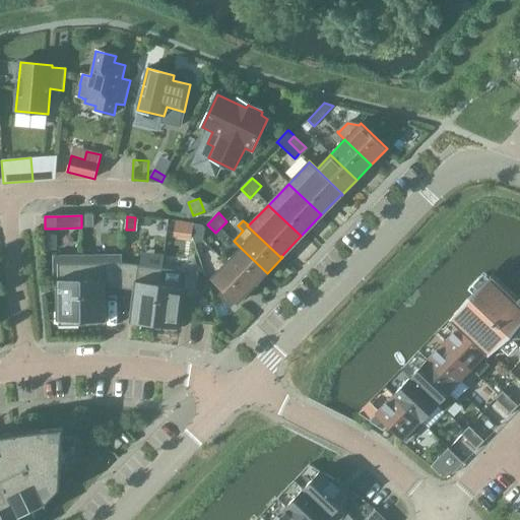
[(194,223),(192,236),(200,237),(202,225),(194,223)]
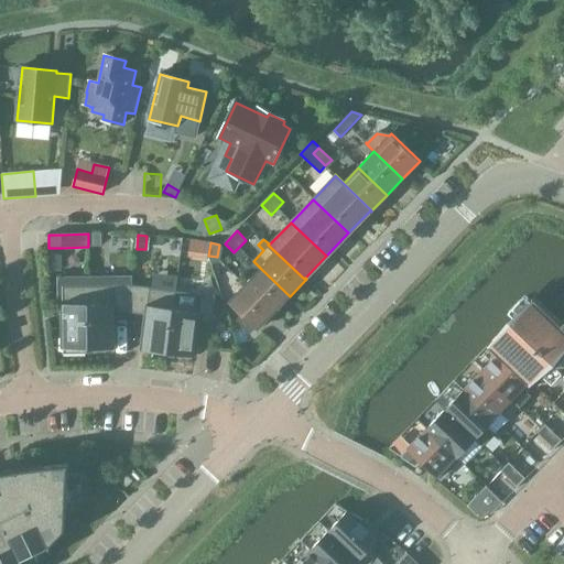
[(261,269),(246,284),(274,312),(290,296),(261,269)]
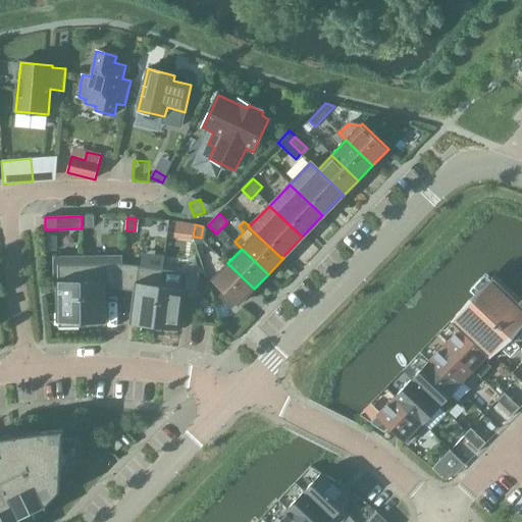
[(254,289),(227,263),(212,279),(224,291),(220,296),(232,306),(237,302),(239,305),(254,289)]
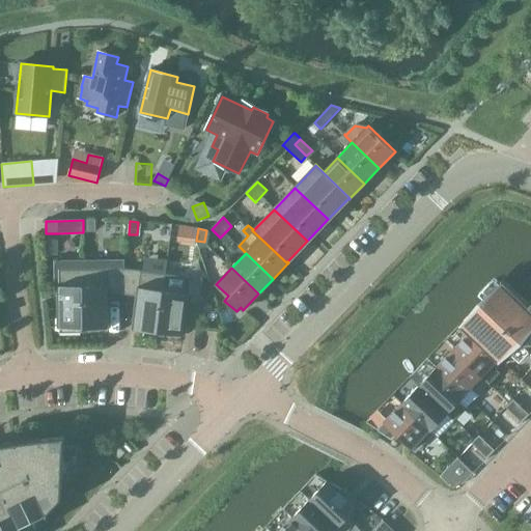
[(123,294),(124,269),(108,269),(108,270),(83,270),(84,327),(109,327),(108,294),(123,294)]
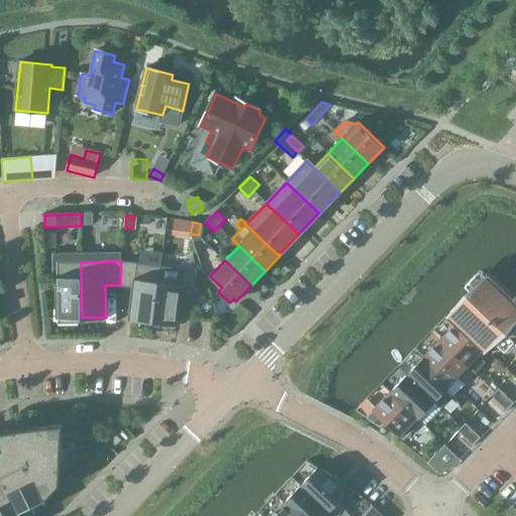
[(138,264),(138,263),(121,261),(120,285),(134,287),(130,318),(154,321),(161,267),(138,264)]
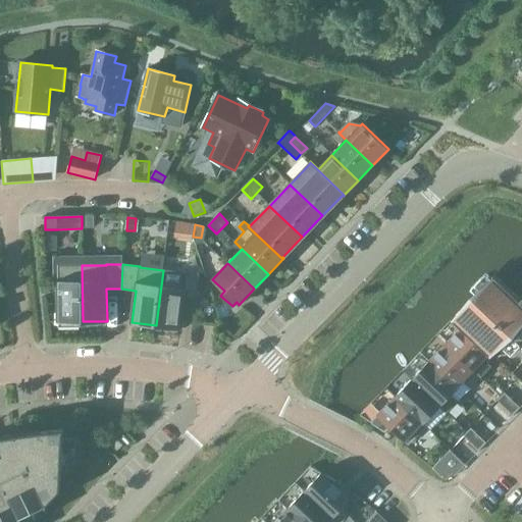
[(80,321),(83,321),(82,265),(58,265),(58,326),(80,326),(80,321)]
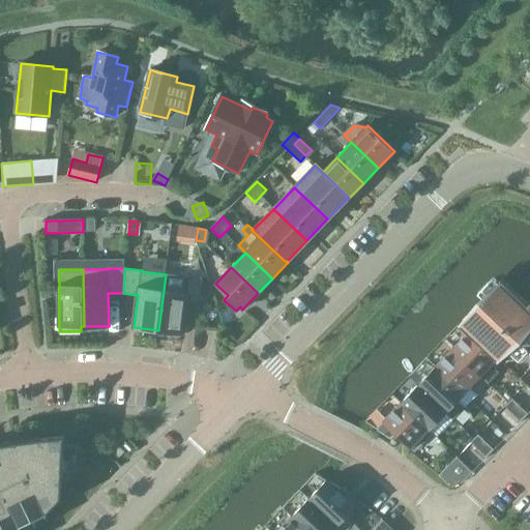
[(189,277),(166,274),(158,330),(182,333),(186,301),(199,303),(202,278),(189,276),(189,277)]
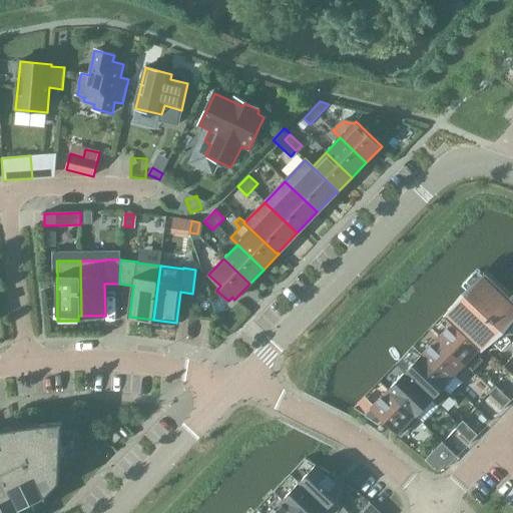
[(512,292),(511,295),(486,271),(447,313),(483,347),(496,333),(506,342),(512,341),(512,292)]
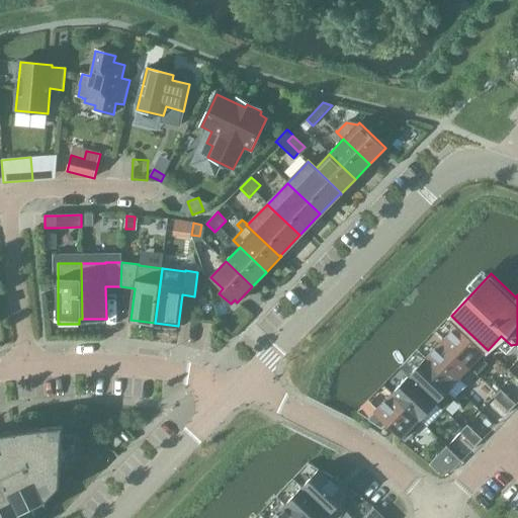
[(481,357),(488,350),(451,316),(450,316),(459,325),(443,341),(478,375),(489,364),(481,357)]
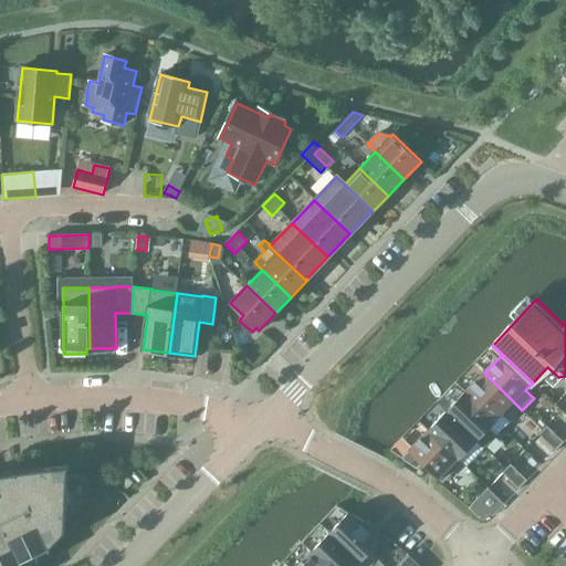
[(484,373),(465,392),(495,421),(502,415),(511,422),(522,410),(484,373)]
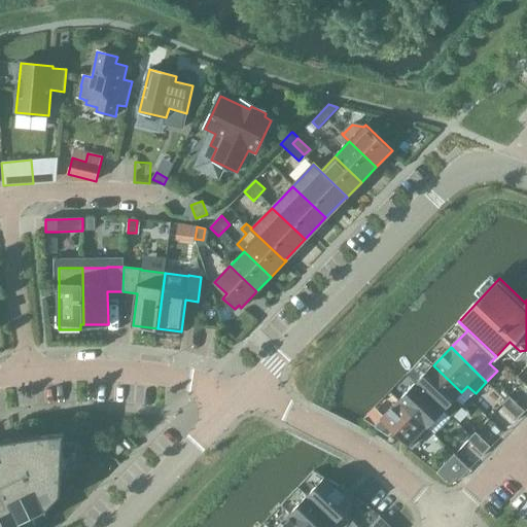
[(455,398),(461,392),(433,365),(416,383),(452,417),(462,406),(455,398)]
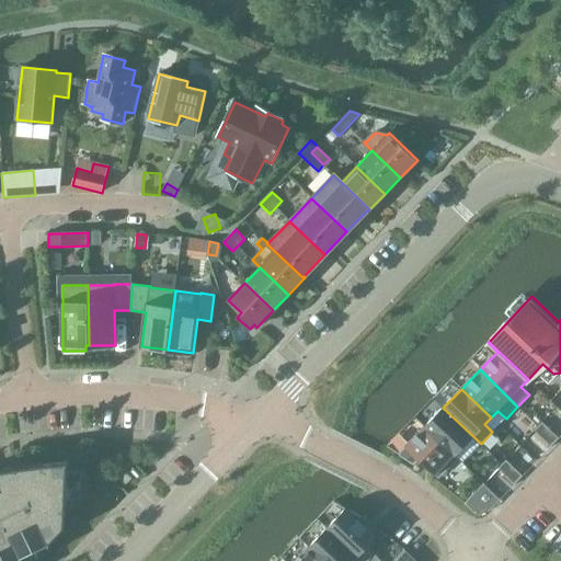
[(443,408),(425,426),(455,455),(472,437),(480,445),(481,444),(443,408)]
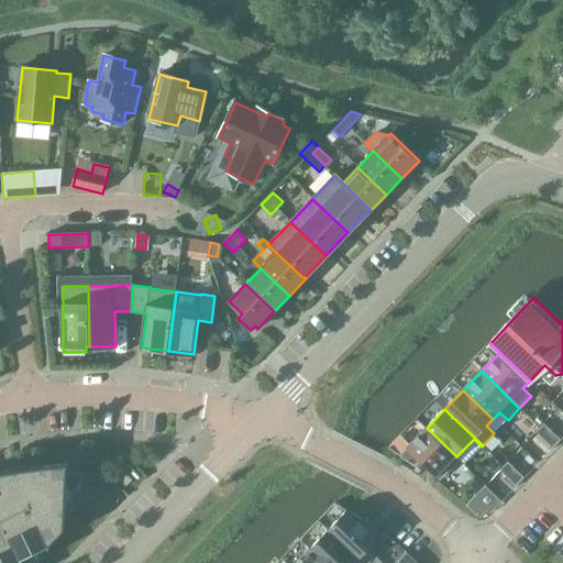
[(537,432),(544,440),(553,432),(544,424),(537,432)]
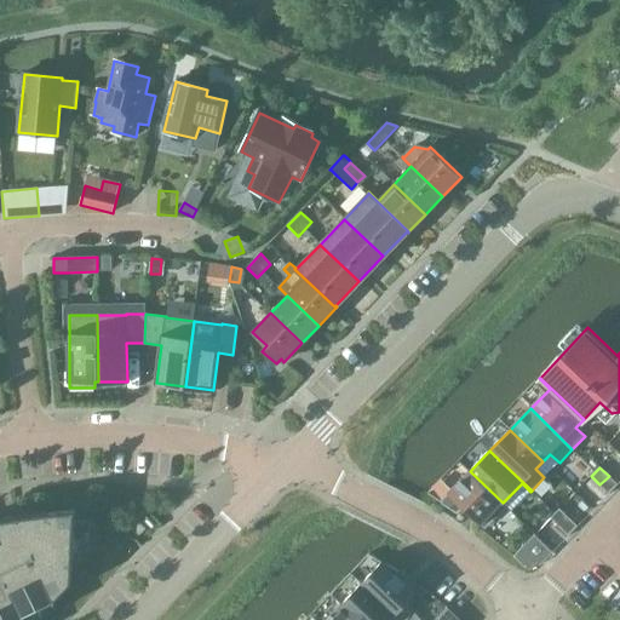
[(470,471),(441,501),(457,512),(463,507),(481,526),(503,503),(470,471)]
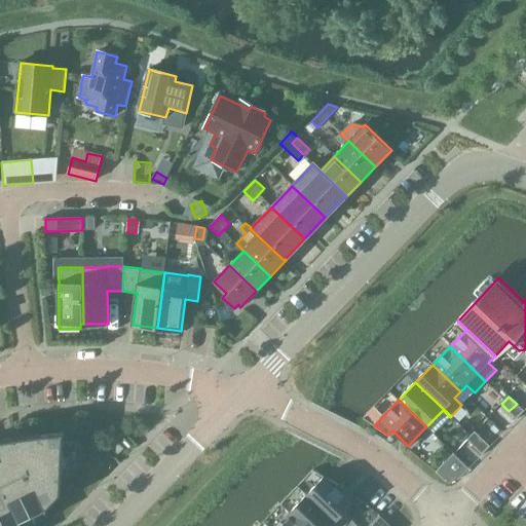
[(509,411),(517,418),(524,411),(517,404),(509,411)]
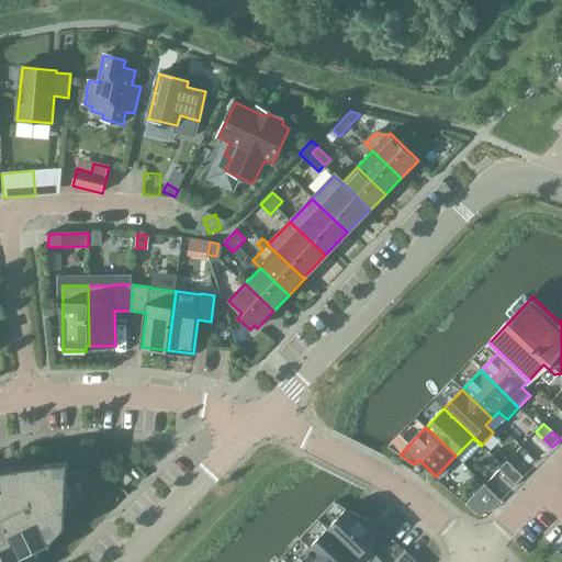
[(499,470),(507,478),(515,469),(507,461),(499,470)]
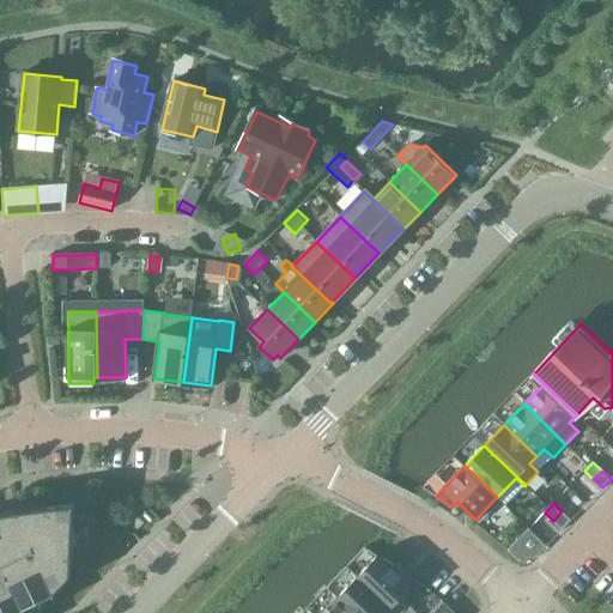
[(74,504),(49,507),(13,511),(0,514),(0,612),(35,612),(72,576),(74,504)]
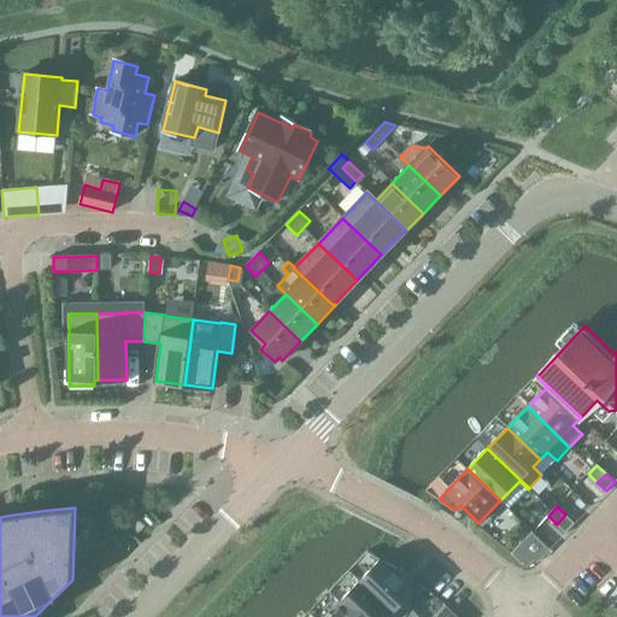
[(557,524),(565,533),(575,524),(565,515),(557,524)]
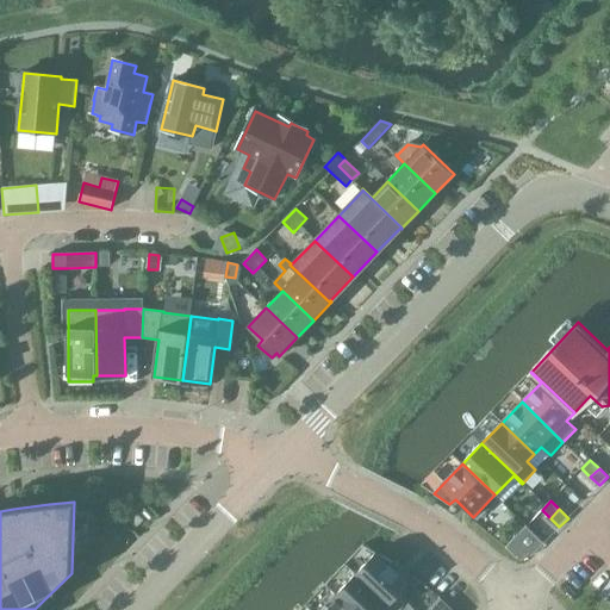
[(512,540),(506,546),(522,561),(528,554),(512,540)]
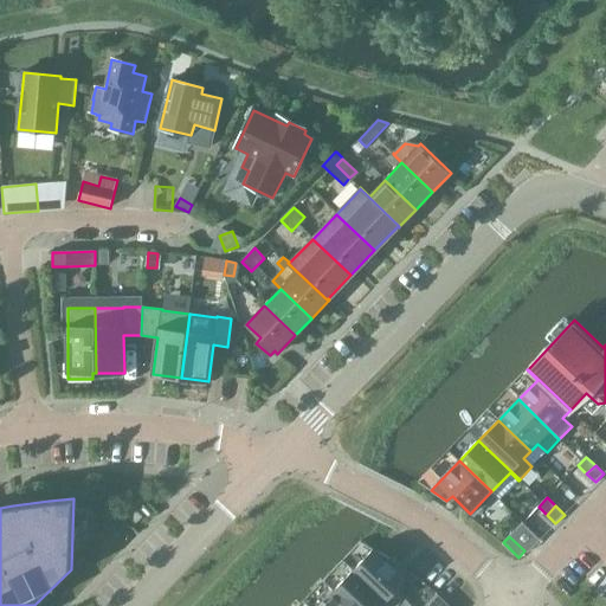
[(387,562),(391,560),(374,549),(353,571),(389,605),(398,605),(406,598),(398,590),(406,580),(387,562)]
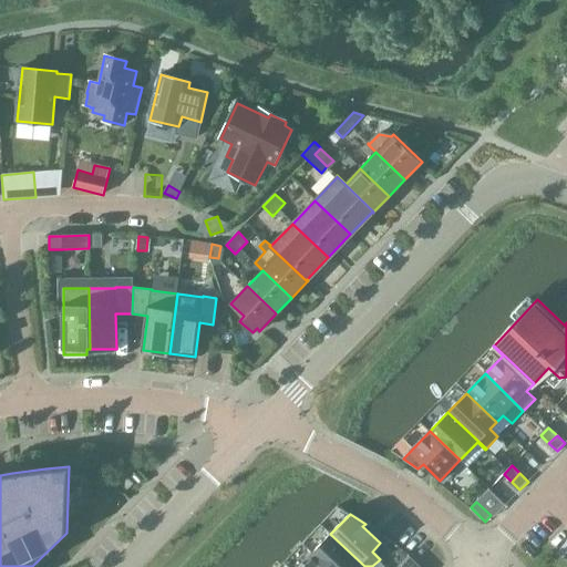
[(364,566),(330,534),(312,554),(326,566),(357,566),(360,564),(362,566),(364,566)]
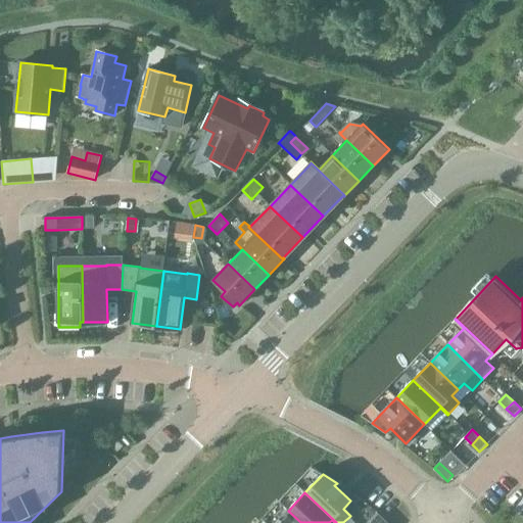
[(300,522),(288,511),(275,522),(300,522)]
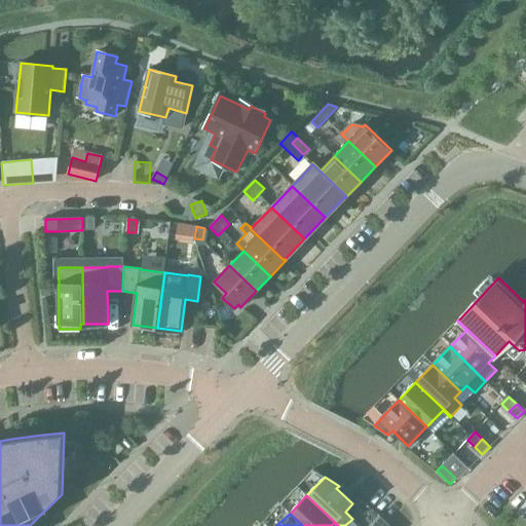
[(369,525),(390,525),(388,524),(379,515),(369,525)]
